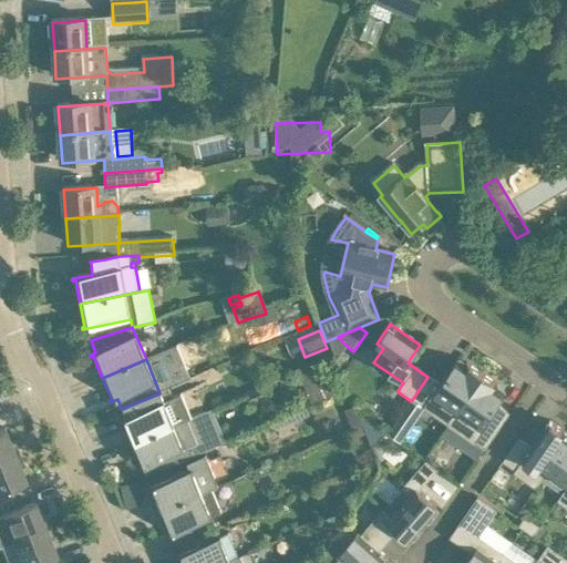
[(428,377),(412,400),(449,426),(483,376),(467,365),(466,367),(457,361),(450,372),(436,362),(428,377)]
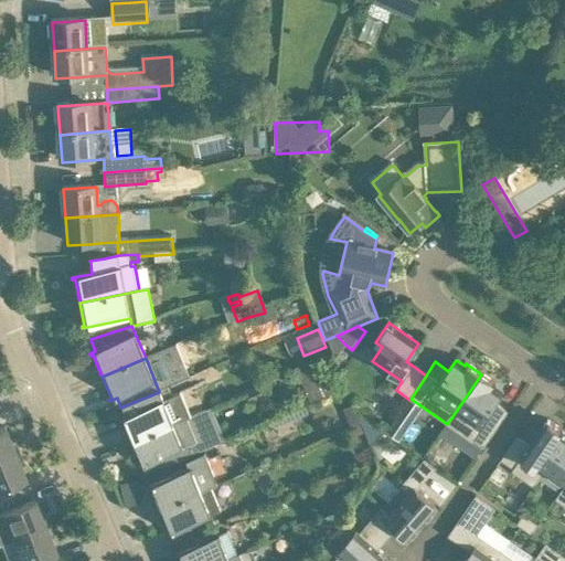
[(321,368),(299,377),(310,405),(332,397),(321,368)]
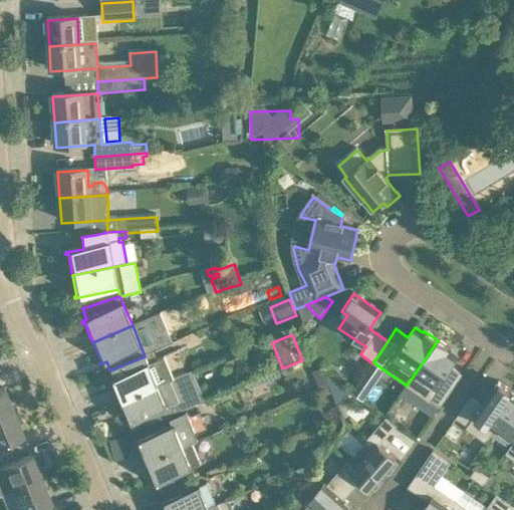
[(407,386),(406,386),(429,402),(430,401),(440,409),(454,388),(462,376),(451,368),(458,357),(451,352),(452,350),(438,340),(407,386)]
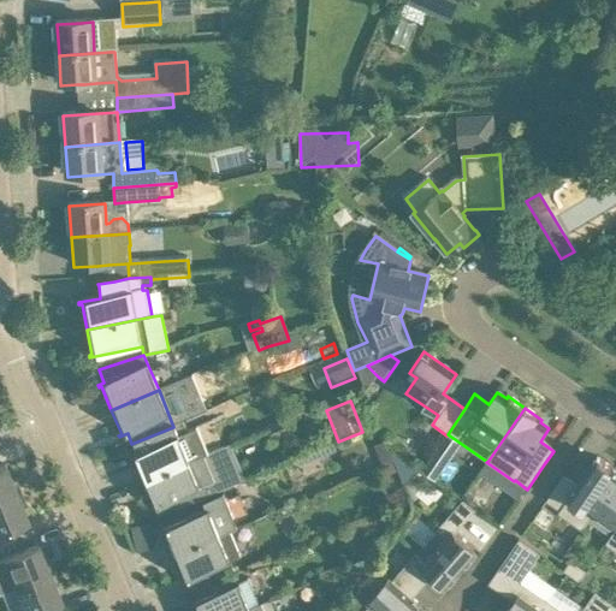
[(199,429),(188,434),(183,423),(173,427),(131,444),(136,455),(129,458),(129,461),(132,460),(142,484),(209,456),(208,455),(199,429)]
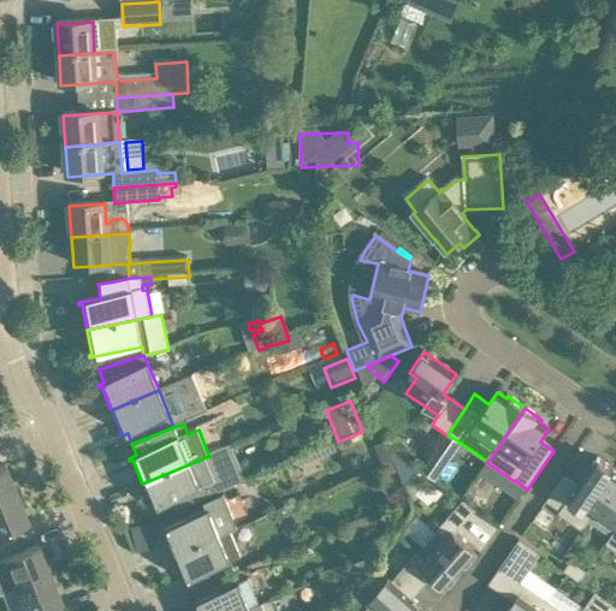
[(276,445),(295,437),(290,425),(271,433),(276,445)]
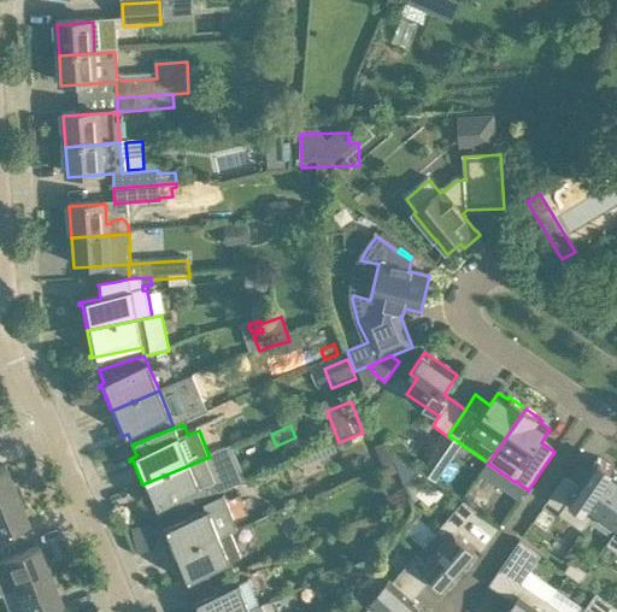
[(335,455),(331,448),(321,453),(323,460),(335,455)]
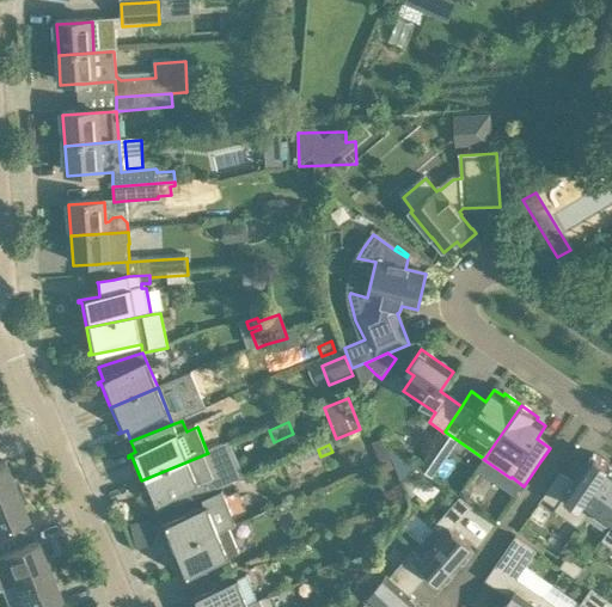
[(238,482),(224,447),(224,446),(207,452),(208,453),(141,480),(151,503),(148,506),(148,507),(171,497),(173,496),(178,507),(238,482)]
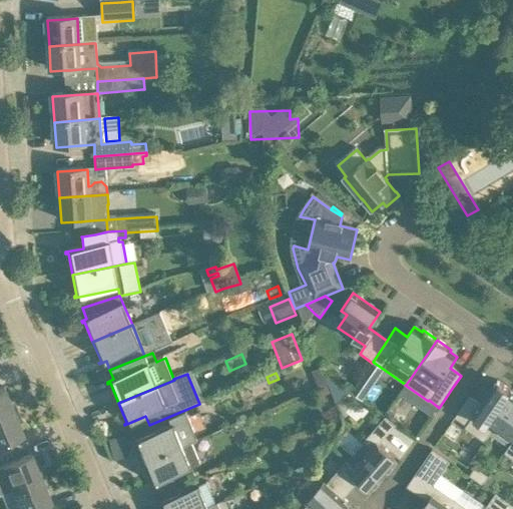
[(486,441),(494,429),(512,402),(512,395),(509,393),(511,391),(498,382),(481,406),(470,398),(455,419),(467,427),(465,429),(478,438),(479,436),(486,441)]
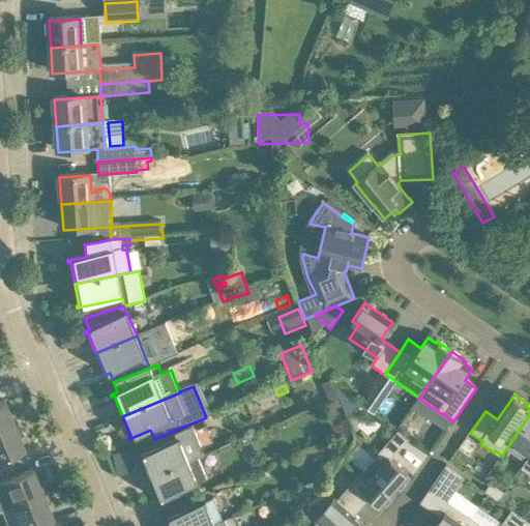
[(0,432),(15,427),(4,403),(0,404),(0,432)]
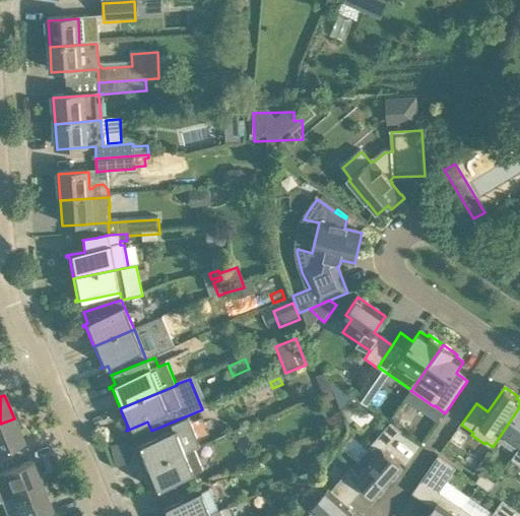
[(519,407),(501,435),(519,448),(519,407)]
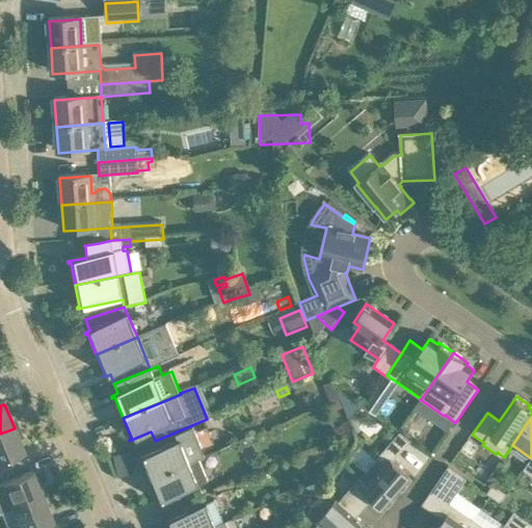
[(15,428),(0,433),(0,463),(24,453),(15,428)]
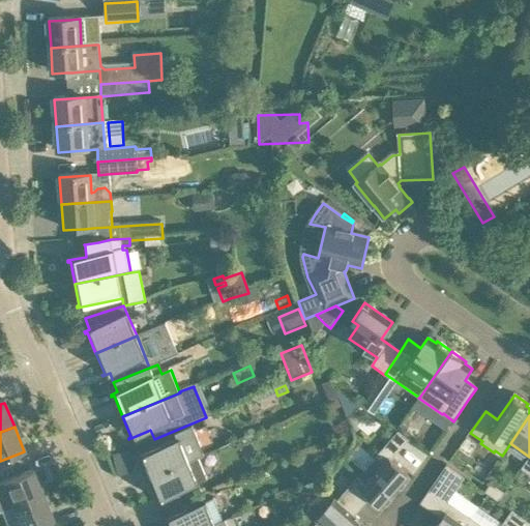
[(148,479),(204,456),(193,428),(175,434),(176,435),(178,441),(156,450),(137,458),(138,460),(140,459),(148,479)]
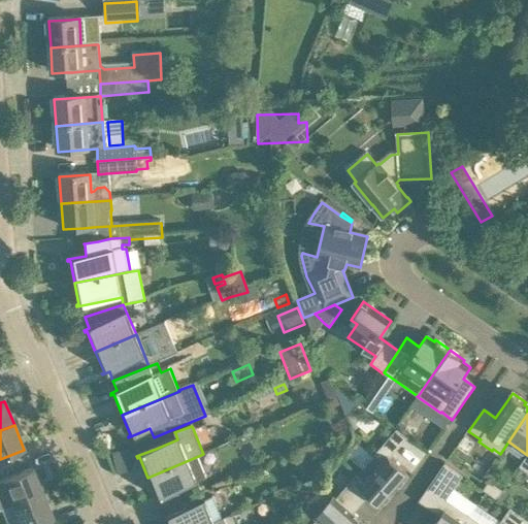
[(401,434),(397,431),(374,456),(382,463),(365,483),(364,483),(360,488),(362,490),(381,506),(409,476),(390,458),(407,438),(401,434)]
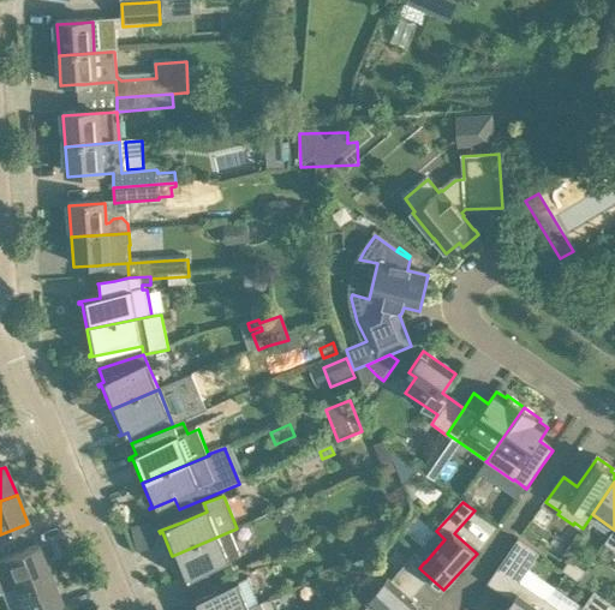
[(180,582),(202,573),(239,557),(230,532),(237,530),(237,528),(172,556),(183,579),(179,580),(180,582)]
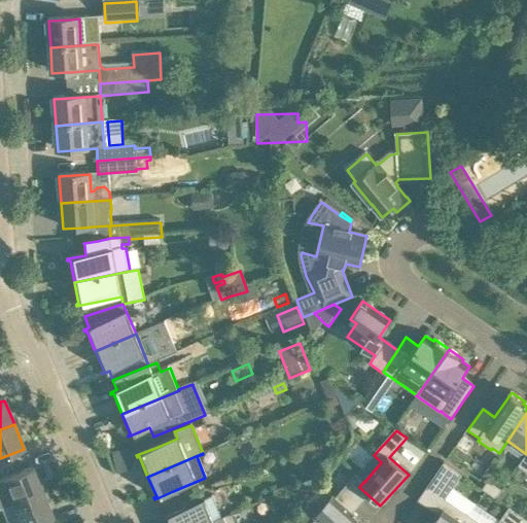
[(526,454),(518,466),(526,473),(526,454)]
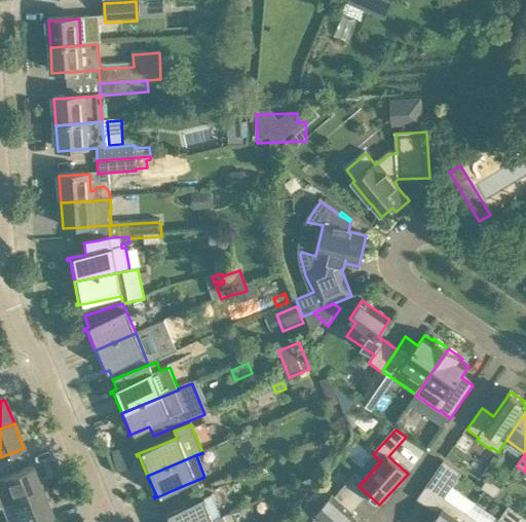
[(462,521),(467,515),(444,498),(460,475),(443,462),(417,499),(439,515),(434,521),(462,521)]
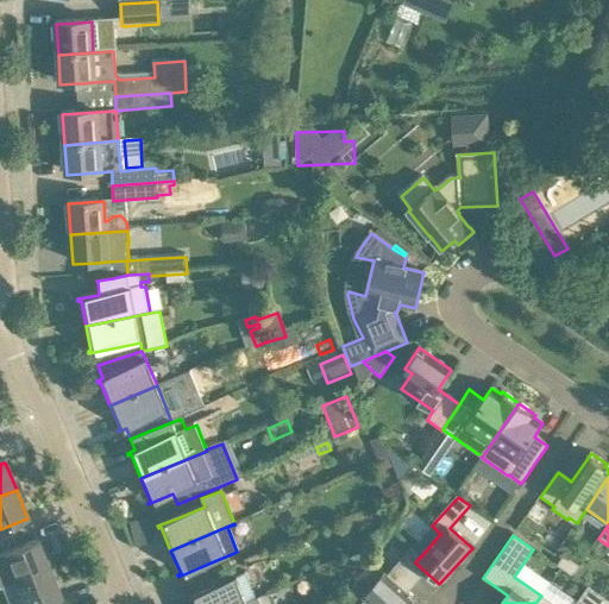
[(0,590),(1,590),(49,570),(38,542),(16,552),(2,557),(0,557),(0,590)]
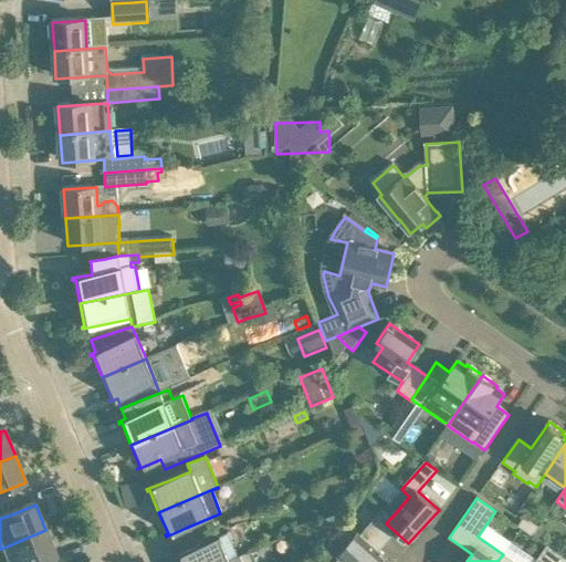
[(390,518),(383,511),(360,534),(358,533),(338,555),(345,561),(390,561),(370,544),(388,526),(386,523),(390,518)]
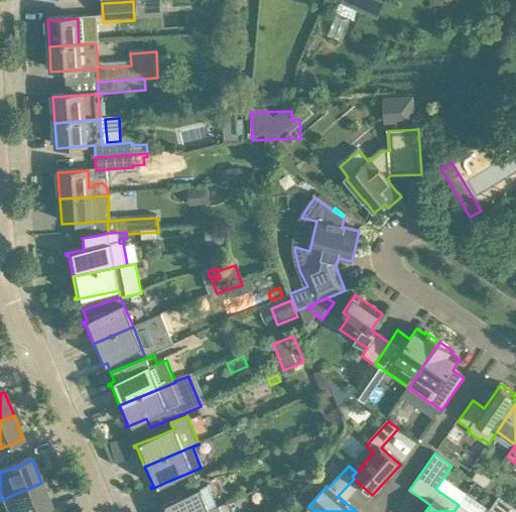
[(478,472),(476,475),(472,480),(485,489),(491,481),(478,472)]
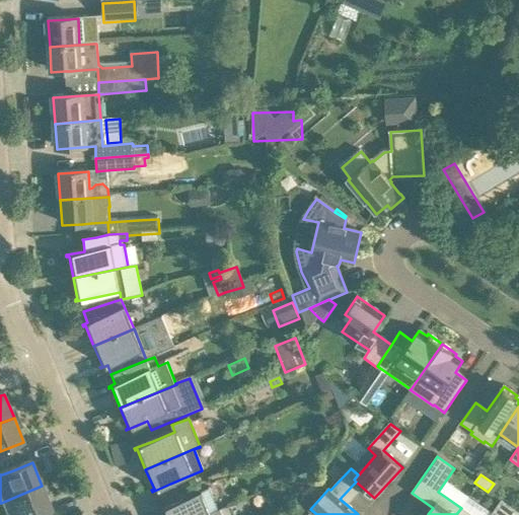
[(42,486),(1,503),(5,514),(41,514),(52,510),(42,486)]
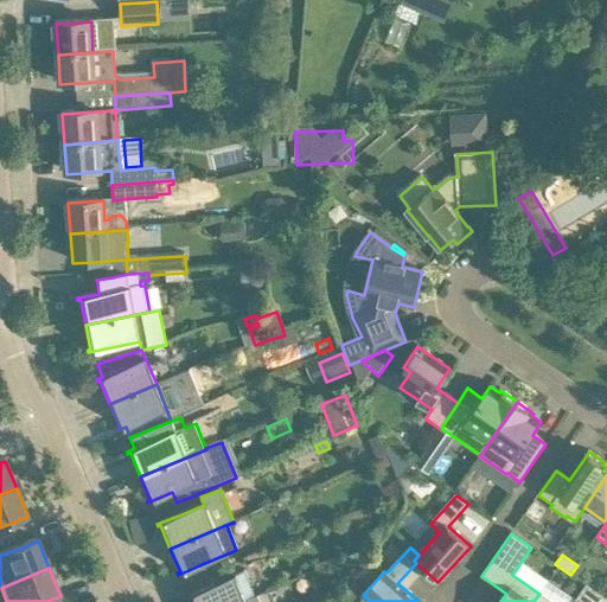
[(190,597),(191,601),(249,601),(256,597),(246,572),(186,596),(187,599),(190,597)]
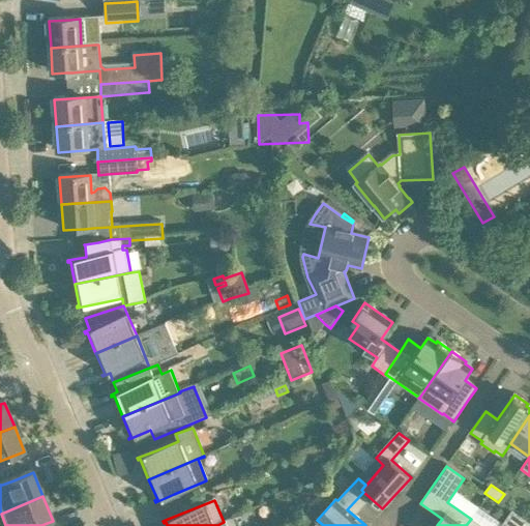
[(528,525),(529,524),(511,512),(501,525),(480,525),(471,519),(466,525),(528,525)]
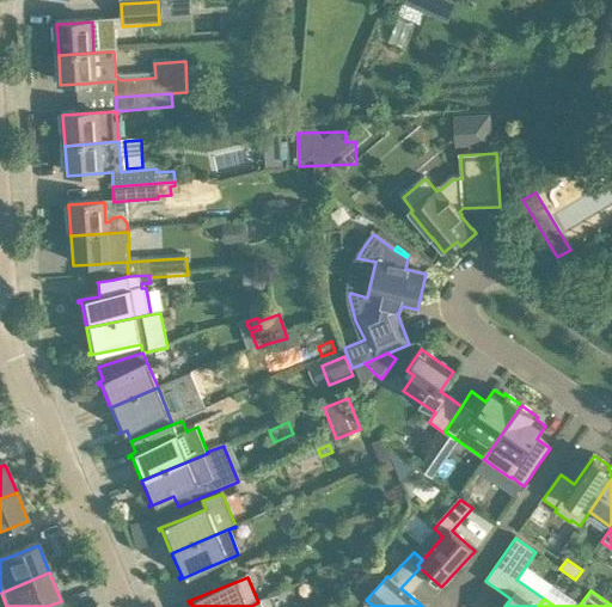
[(357,606),(361,602),(352,594),(337,602),(342,606),(357,606)]
